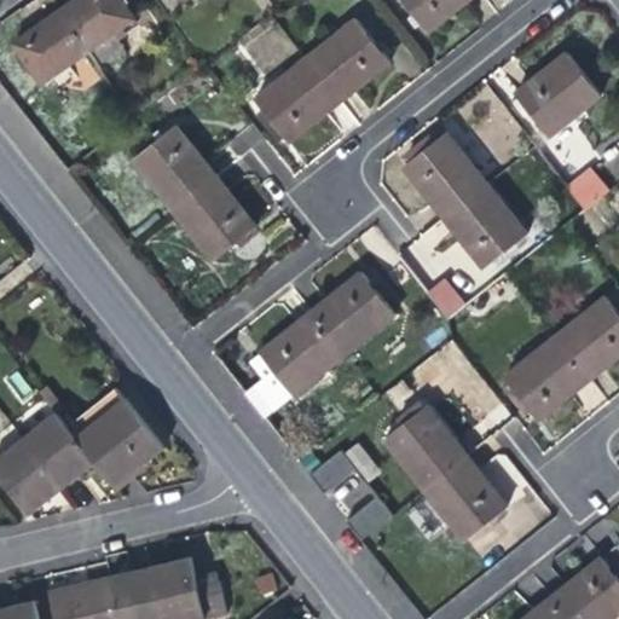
[(76,0),(61,12),(90,52),(104,74),(131,56),(116,34),(136,19),(122,0),(76,0)]
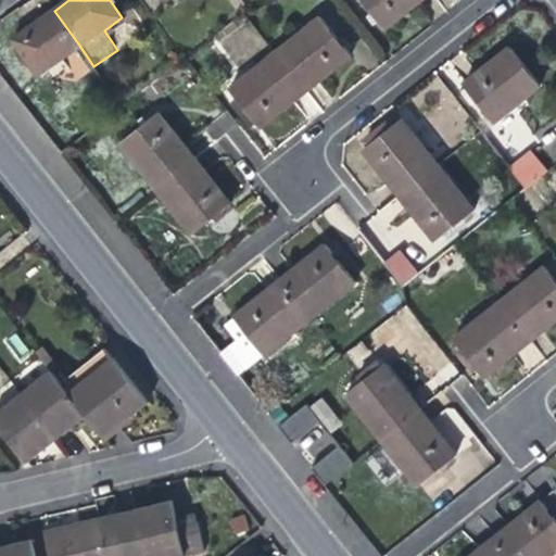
[(411,12),(425,0),(362,0),(387,30),(411,12)]
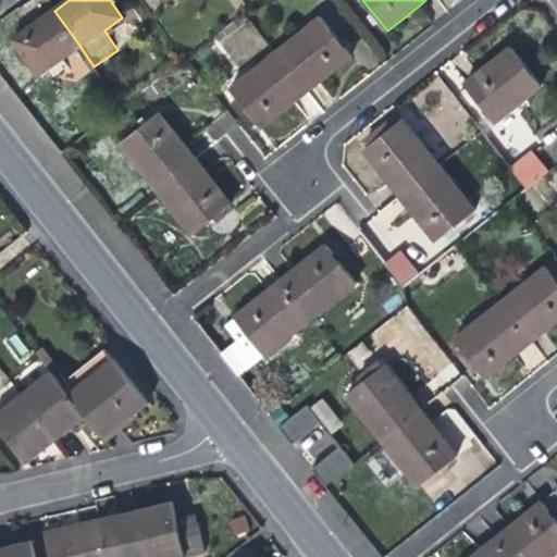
[(39,76),(81,47),(54,11),(36,24),(13,39),(39,76)]
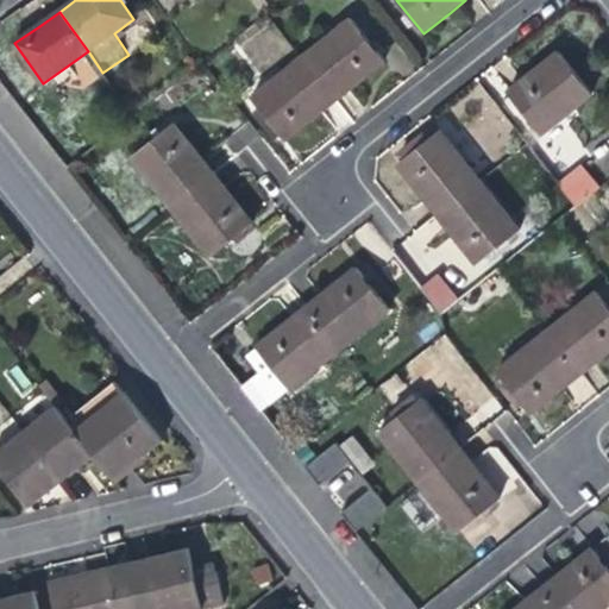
[(352,20),(303,58),(337,101),(364,80),(387,62),(352,20)]
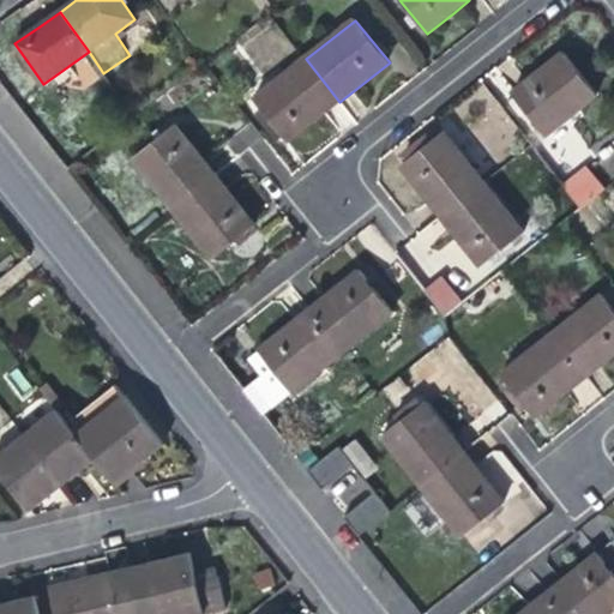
[(547,136),(597,96),(564,53),(537,72),(512,91),(547,136)]
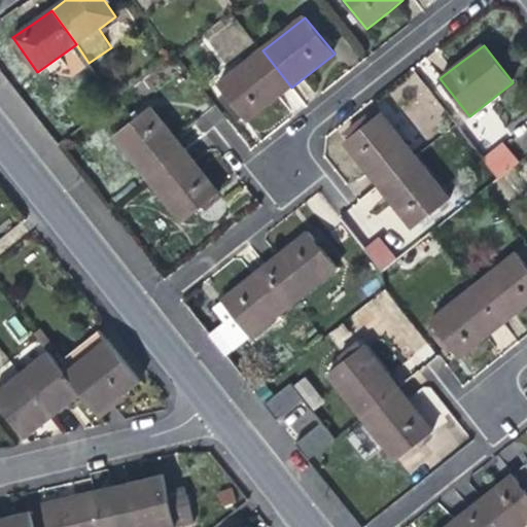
[(270,105),(291,88),(262,50),(218,85),(247,123),(270,105)]
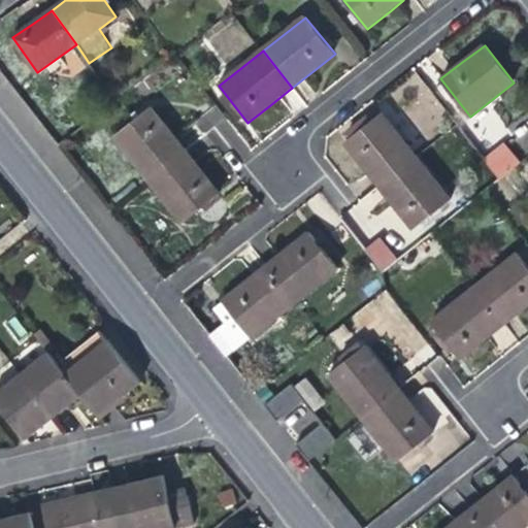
[(213,105),(191,123),(201,136),(224,119),(213,105)]
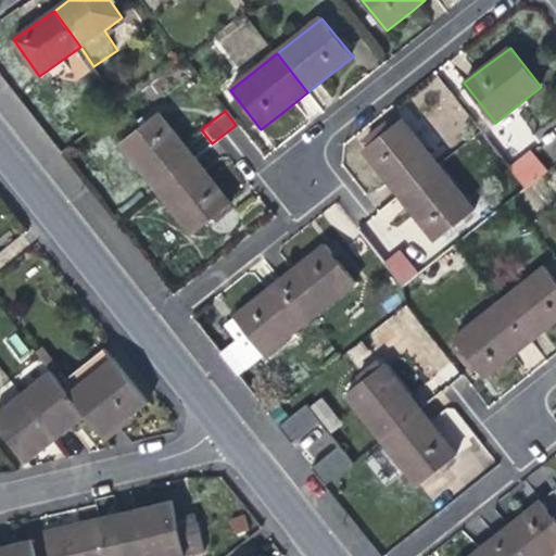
[(118,146),(154,190),(196,158),(181,139),(160,113),(118,146)]
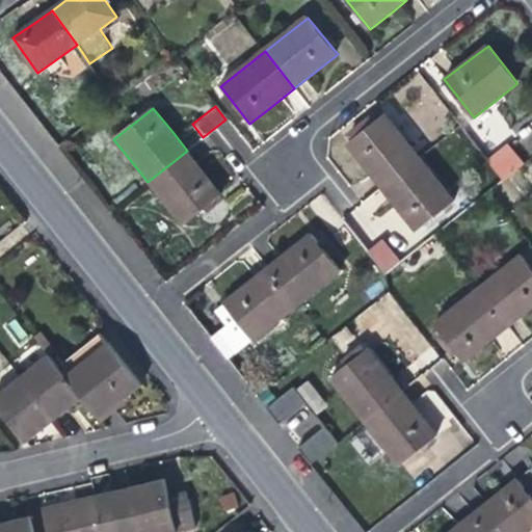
[(347,143),(381,187),(420,157),(386,113),(366,130),(347,143)]
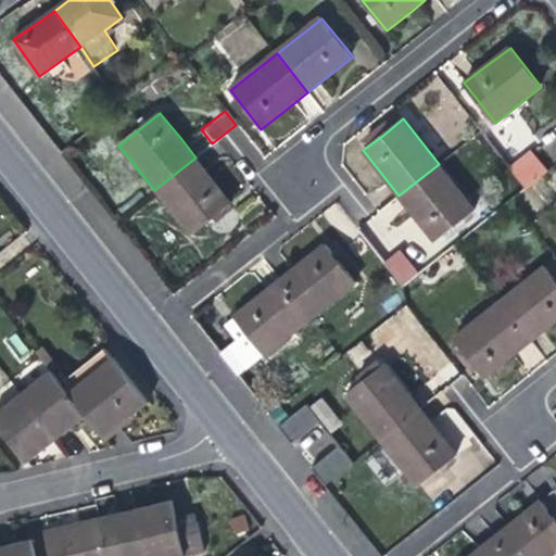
[(526,189),(548,169),(530,148),(507,167),(526,189)]
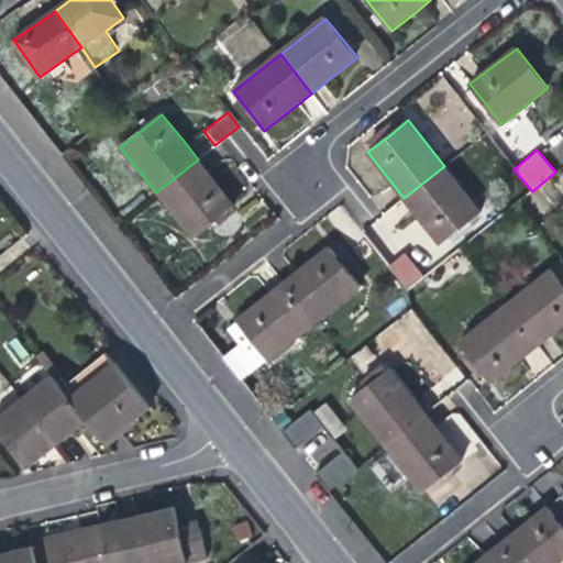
[(217,183),(198,159),(156,192),(194,240),(235,206),(217,183)]
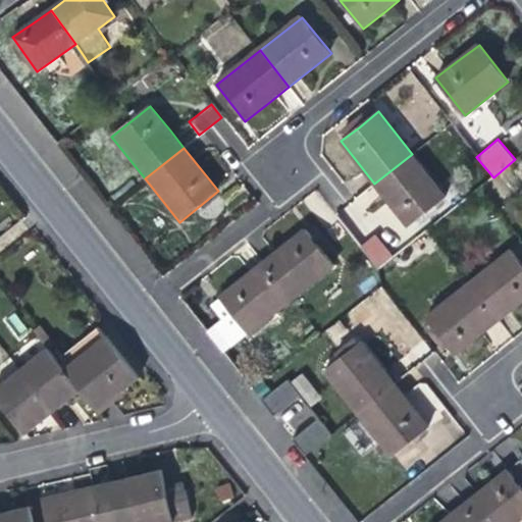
[(446,198),(412,154),(374,184),(393,207),(408,227),(446,198)]
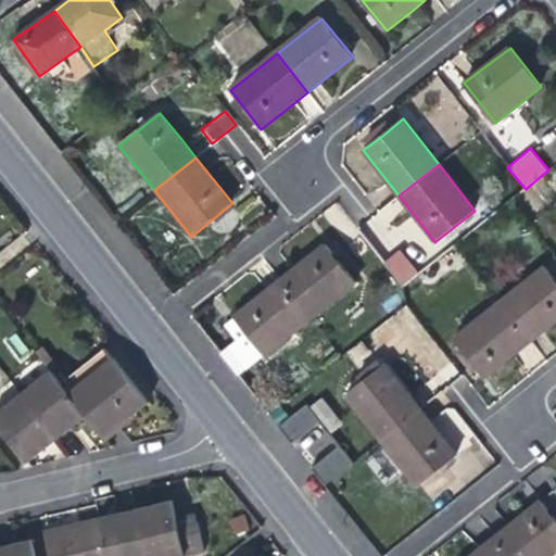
[(304,262),(281,280),(312,319),(356,283),(325,244),(304,262)]
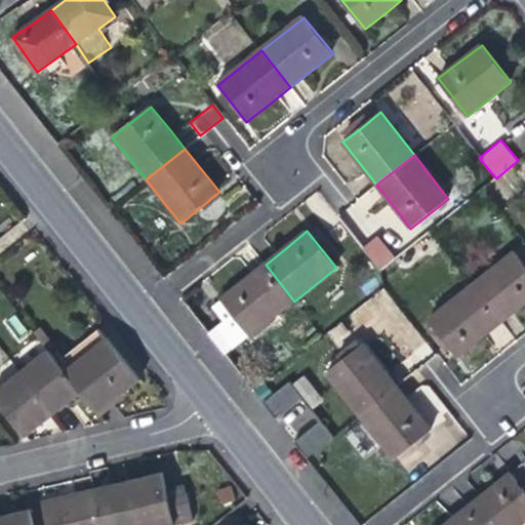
[(381,235),(363,244),(374,270),(394,260),(381,235)]
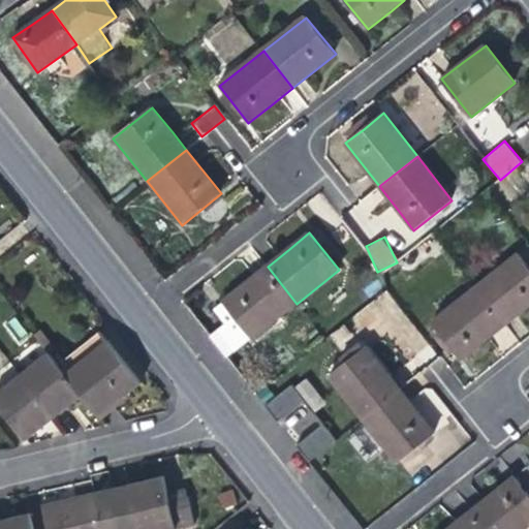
[(528,271),(517,255),(476,287),(506,325),(528,308),(528,307),(528,271)]
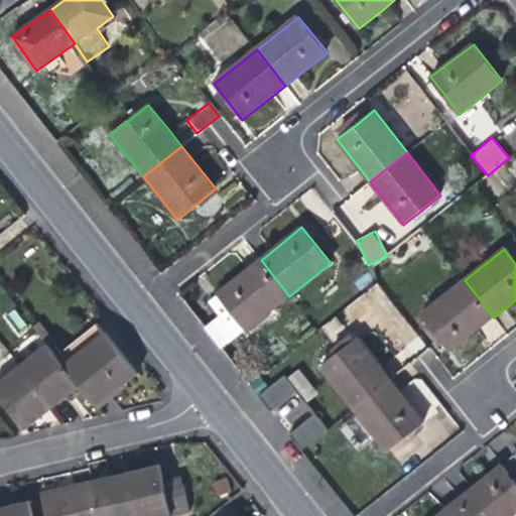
[(246,330),(289,296),(261,260),(242,275),(218,294),(246,330)]
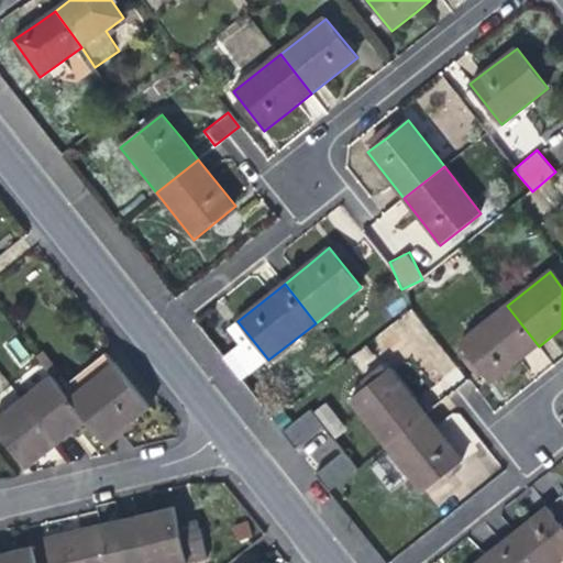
[(517,364),(539,346),(507,306),(460,344),(492,384),(517,364)]
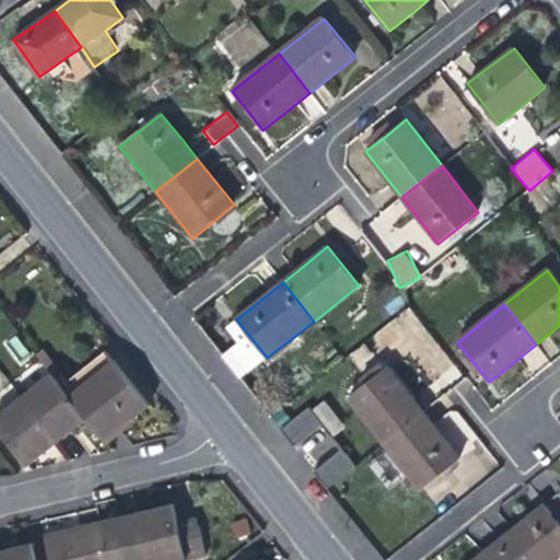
[(248,372),(267,358),(236,319),(226,326),(240,342),(231,349),(248,372)]
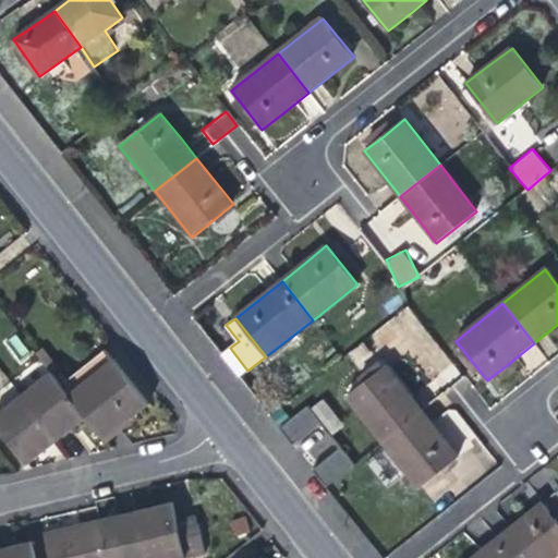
[(240,377),(247,371),(230,348),(222,354),(240,377)]
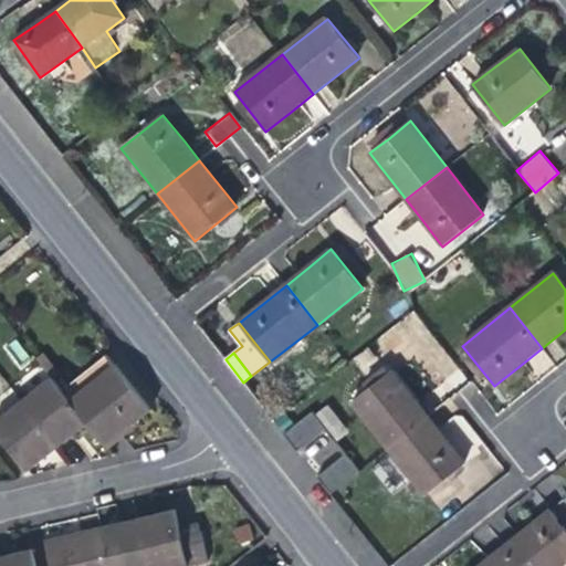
[(116,364),(70,400),(90,425),(108,448),(133,429),(155,412),(116,364)]
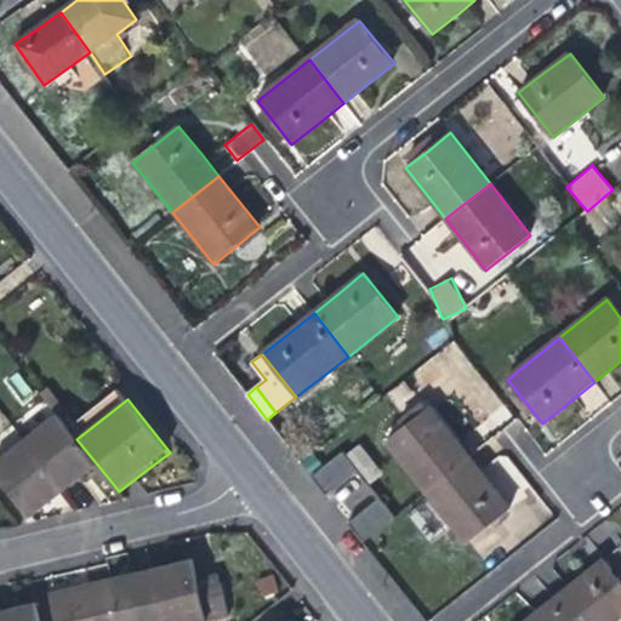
[(387,444),(426,493),(472,457),(456,437),(432,408),(387,444)]
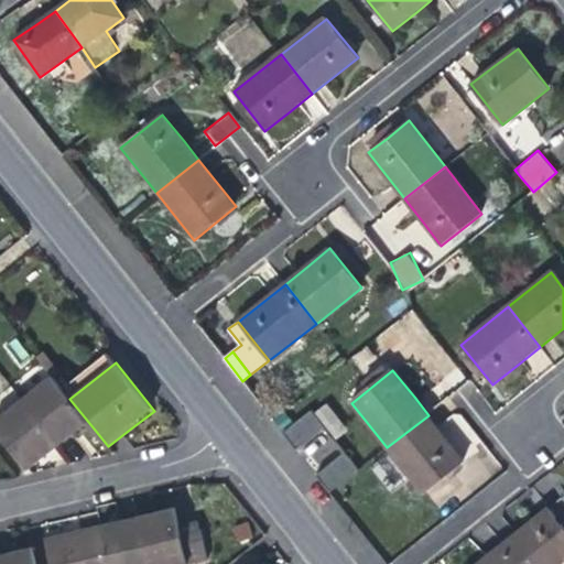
[(52,376),(21,400),(58,447),(74,435),(89,423),(69,399),(52,376)]
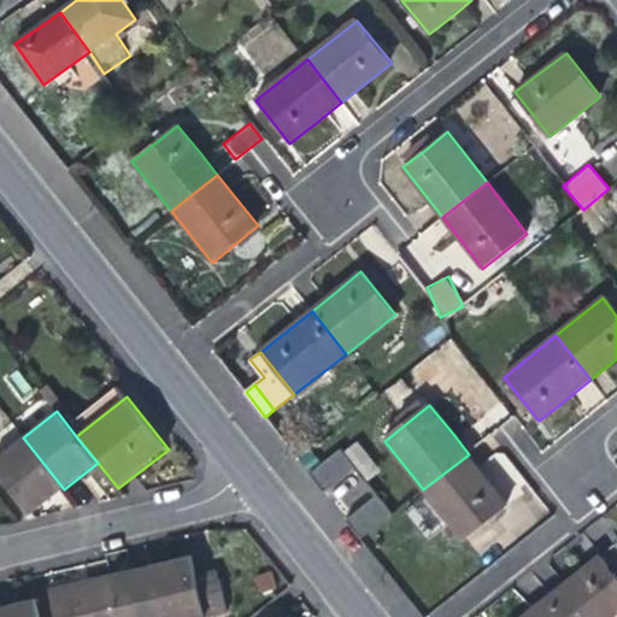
[(51,499),(64,489),(23,438),(0,454),(0,474),(31,515),(51,499)]
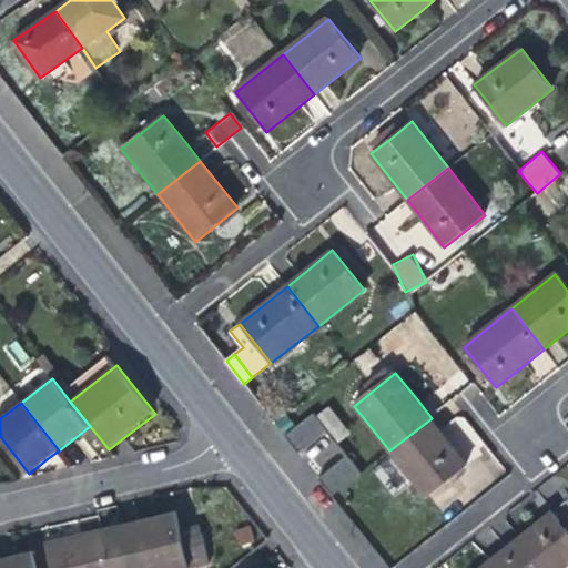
[(336,443),(350,434),(327,404),(287,433),(333,495),(361,476),(336,443)]
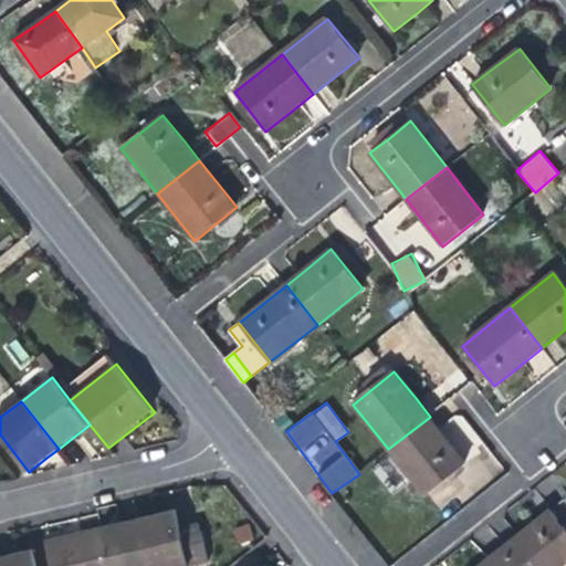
[(450,442),(430,417),(388,449),(425,495),(467,462),(450,442)]
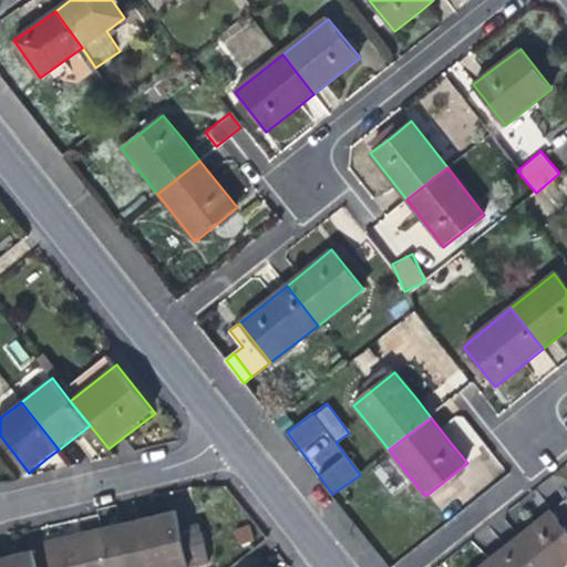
[(163,513),(138,518),(150,566),(197,566),(210,565),(204,535),(185,539),(184,533),(178,509),(163,513)]
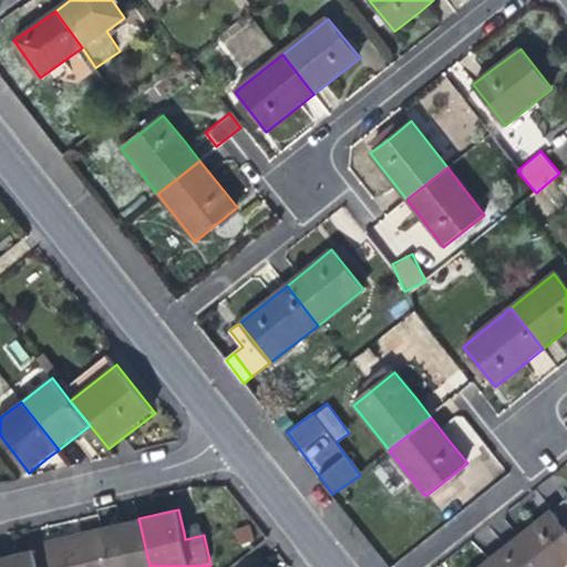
[(526,532),(506,548),(521,566),(563,566),(566,564),(566,529),(552,511),(526,532)]
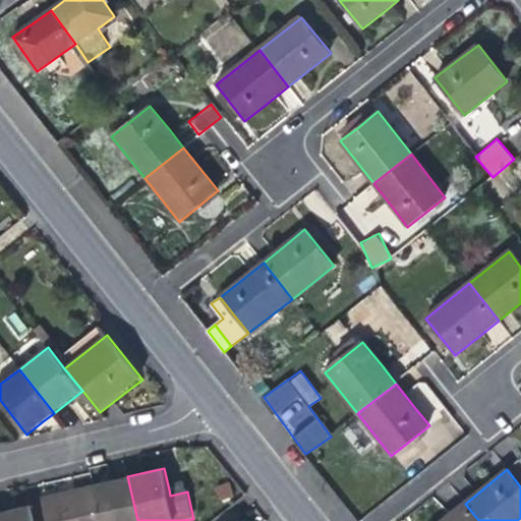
[(112,480),(93,484),(101,520),(137,520),(127,476),(112,480)]
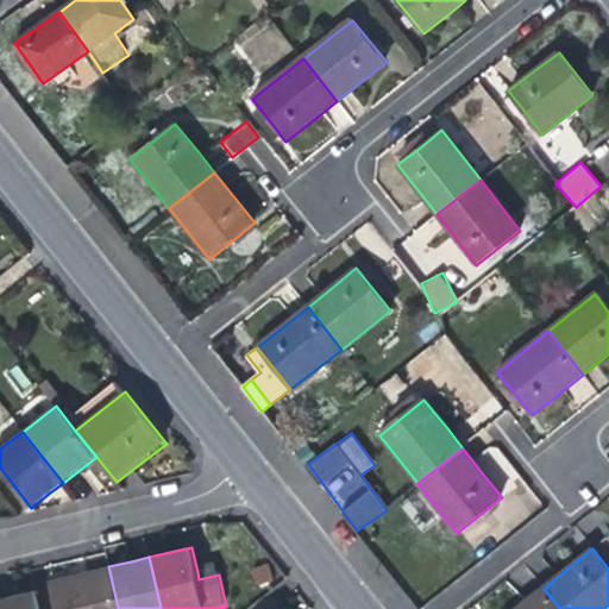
[(55,608),(118,608),(108,566),(81,572),(49,579),(55,608)]
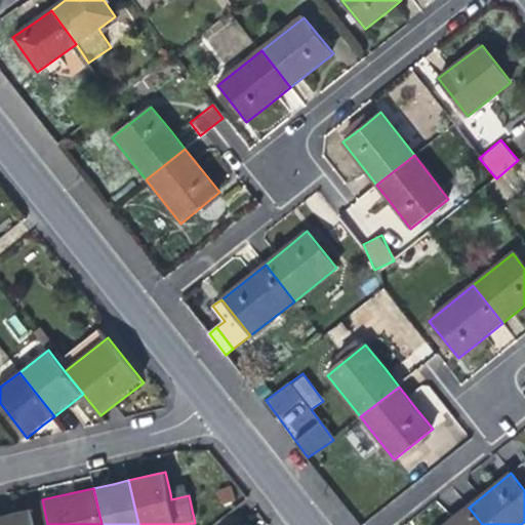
[(188,489),(170,493),(171,499),(189,495),(188,489)]
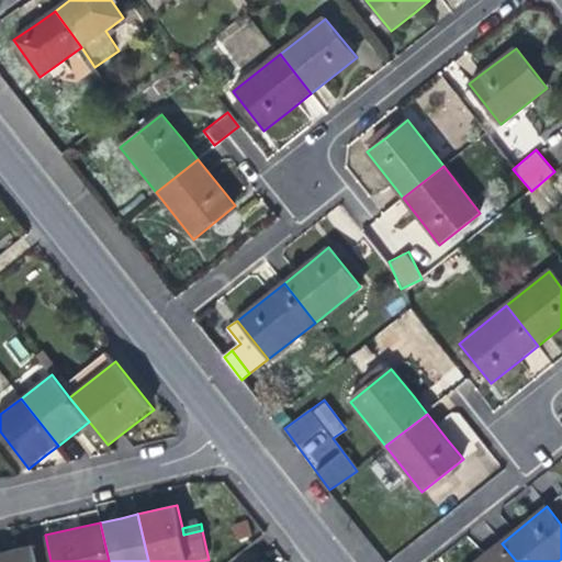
[(516,561),(502,543),(478,561),(476,561),(516,561)]
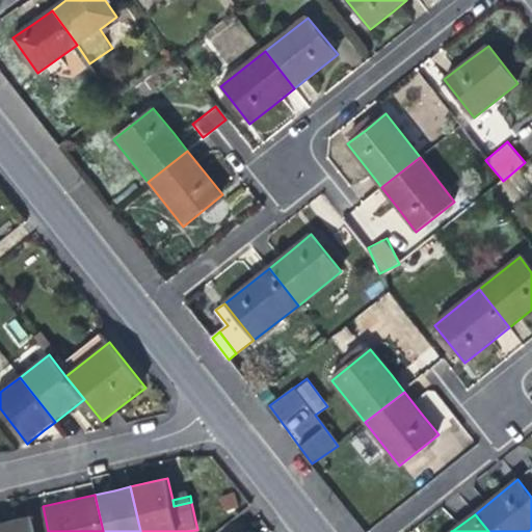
[(0,531),(33,531),(30,516),(14,520),(0,522),(0,531)]
